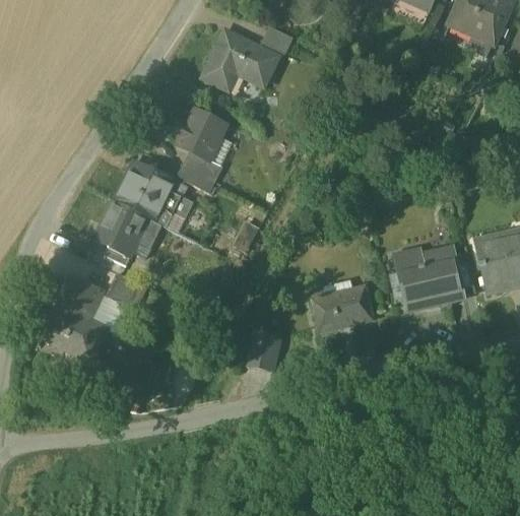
[(404,0),(429,11),(433,0),(404,0)]
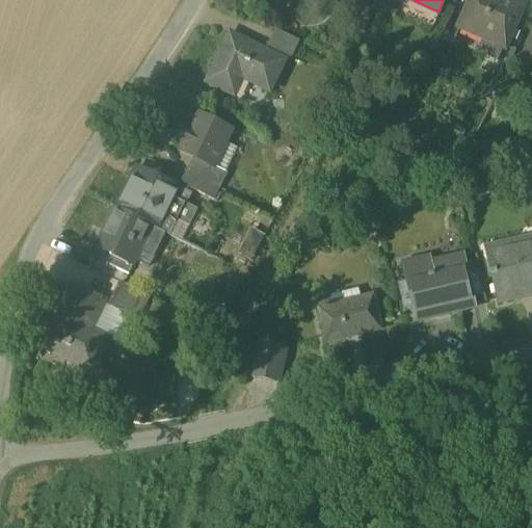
[(524,0),(470,0),(459,24),(504,44),(524,0)]
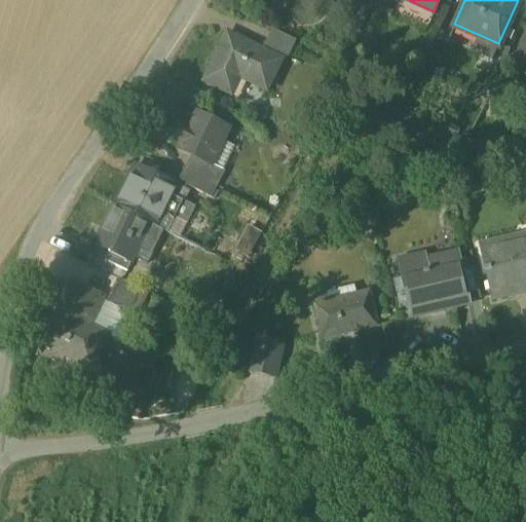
[(296,38),(272,26),(264,43),(289,54),(296,38)]
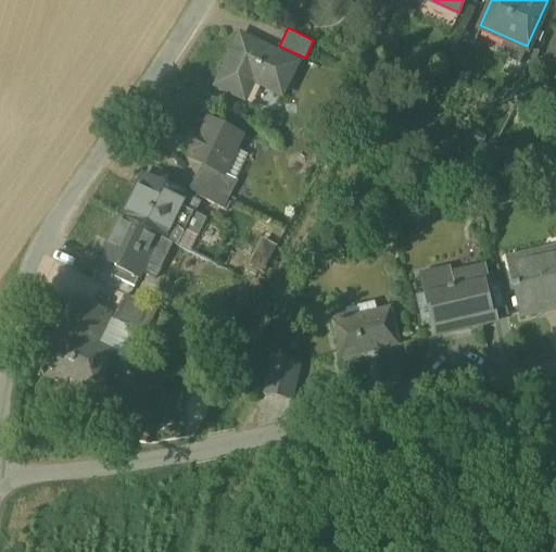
[(241,34),(217,83),(242,95),(251,76),(281,91),(297,61),(241,34)]
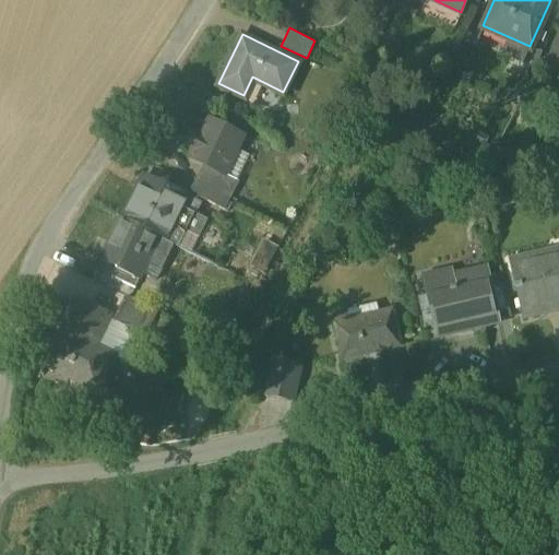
[(242,134),(209,118),(200,137),(194,133),(189,145),(194,149),(190,156),(203,163),(224,173),(225,172),(242,134)]
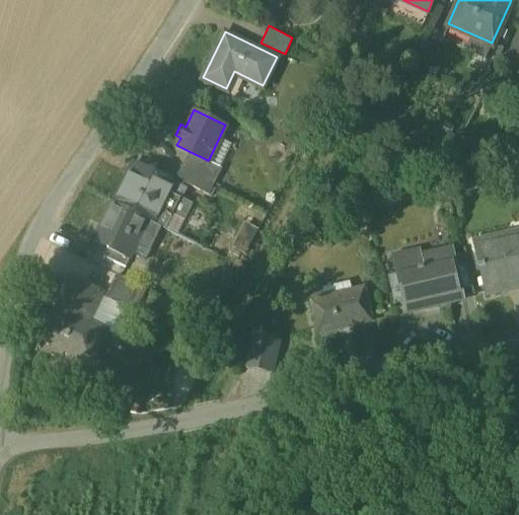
[(208,160),(189,151),(181,165),(214,181),(222,166),(209,159),(208,160)]
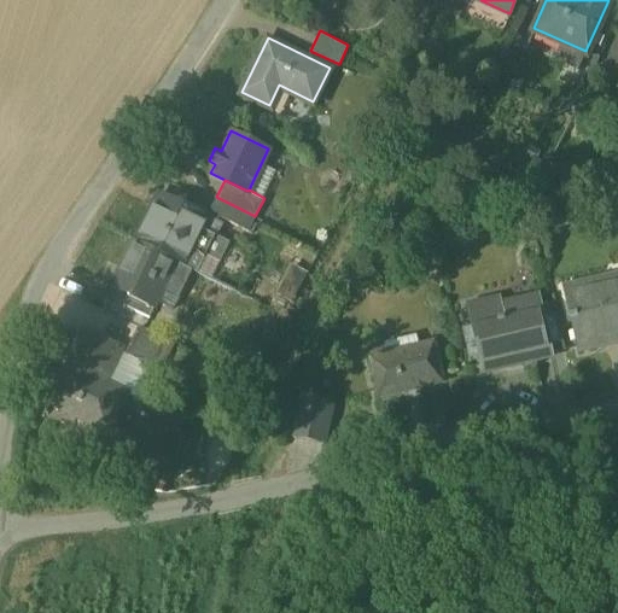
[(209,215),(161,191),(136,240),(192,267),(197,269),(205,252),(219,258),(227,241),(214,234),(215,233),(202,227),(209,215)]
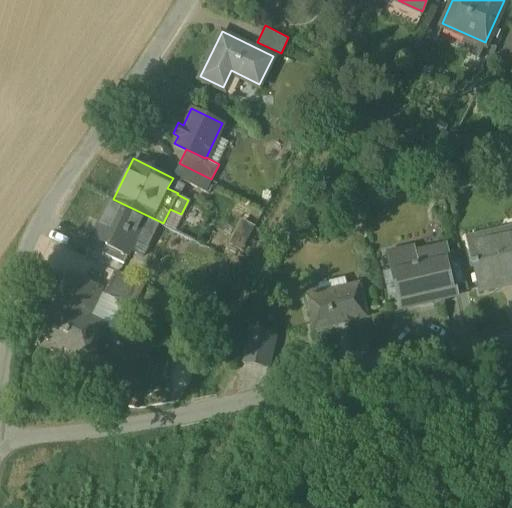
[(179,163),(174,173),(206,190),(211,179),(179,163)]
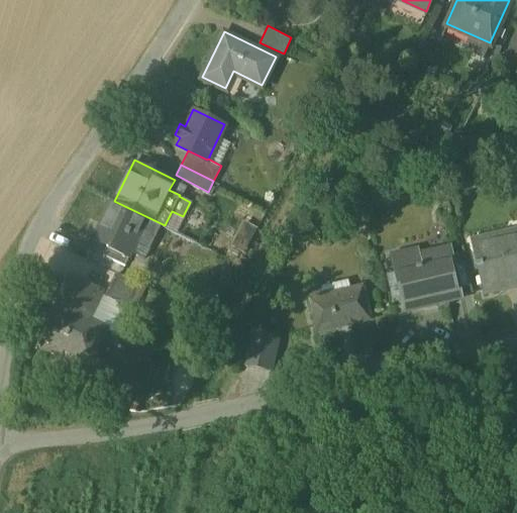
[(114,201),(111,199),(94,233),(109,240),(120,245),(121,244),(131,249),(131,250),(144,257),(161,223),(114,201)]
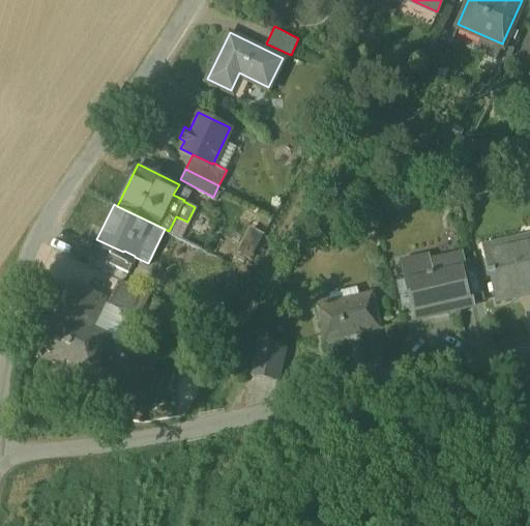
[(267,225),(254,217),(246,231),(247,234),(257,239),(258,237),(259,238),(267,225)]
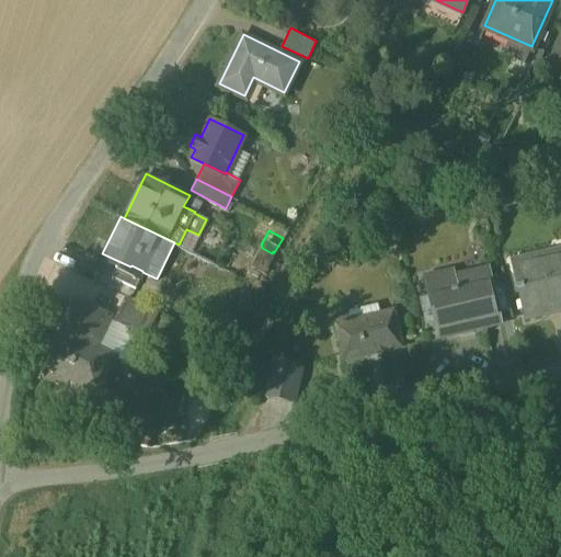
[(262,248),(253,263),(263,269),(272,253),(262,248)]
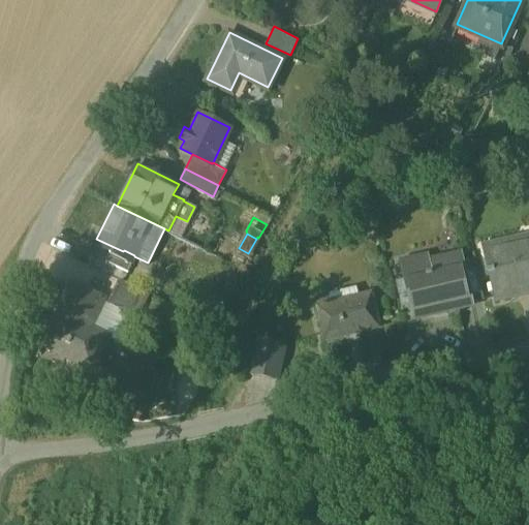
[(521,237),(491,244),(493,254),(487,255),(490,270),(484,271),(485,275),(489,274),(495,300),(517,295),(515,285),(528,281),(528,240),(522,242),(521,237)]
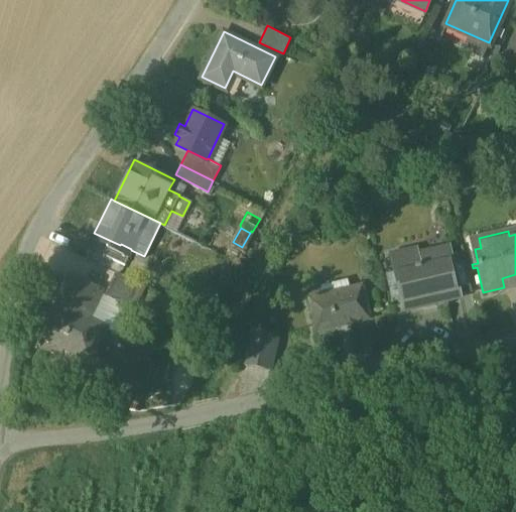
[(120,245),(109,240),(103,252),(124,263),(131,250),(131,249),(121,244),(120,245)]
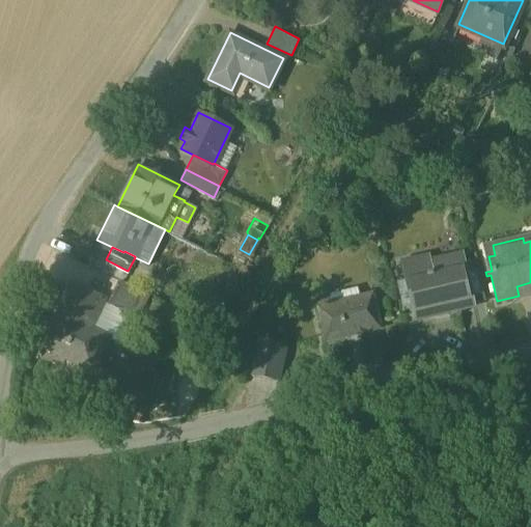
[(464,260),(443,265),(445,272),(434,275),(434,272),(430,273),(427,255),(402,261),(415,314),(446,308),(447,311),(473,305),(464,260)]
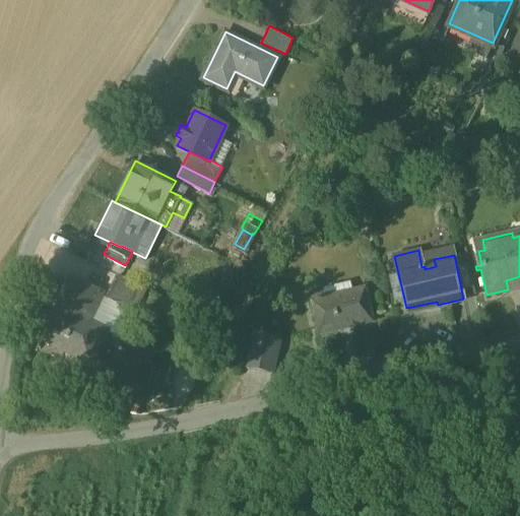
[(142,284),(117,271),(105,296),(130,308),(142,284)]
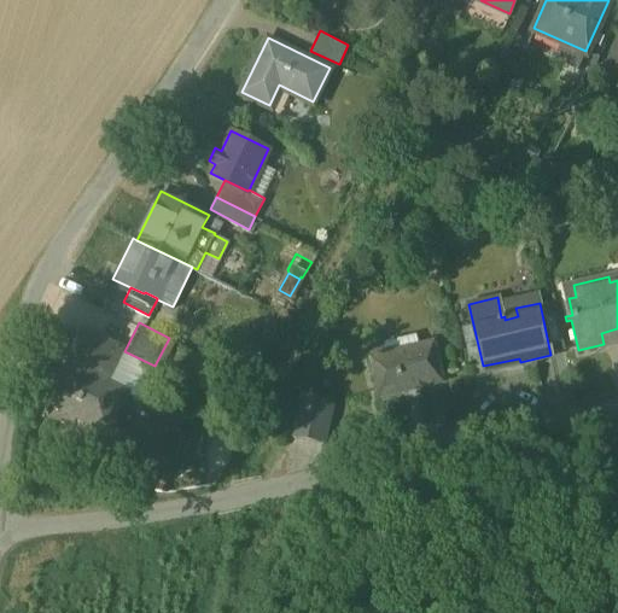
[(121,346),(81,327),(46,400),(109,430),(128,390),(105,379),(121,346)]
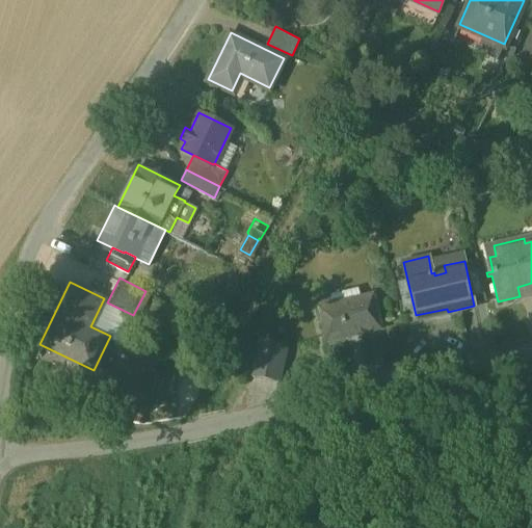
[(333,302),(319,306),(327,339),(380,327),(372,294),(361,296),(358,287),(330,293),(333,302)]
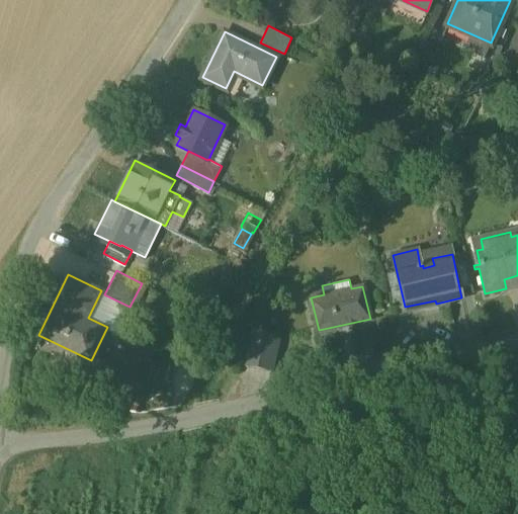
[(266,339),(254,340),(255,364),(267,363),(266,339)]
